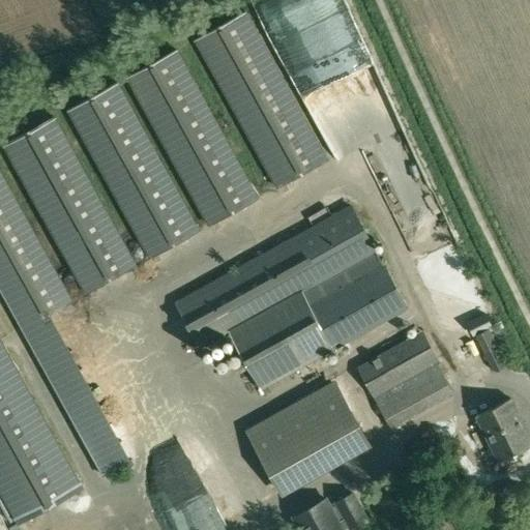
[(289,0),(281,3),(289,26),(311,18),(307,9),(319,5),(317,0),(289,0)]
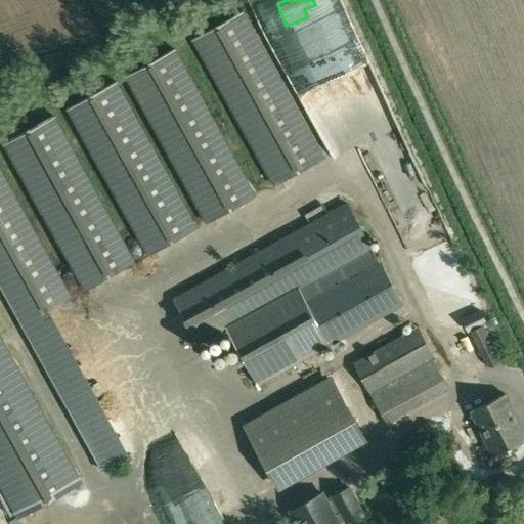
[(244,10),(194,38),(274,185),(323,159),(244,10)]
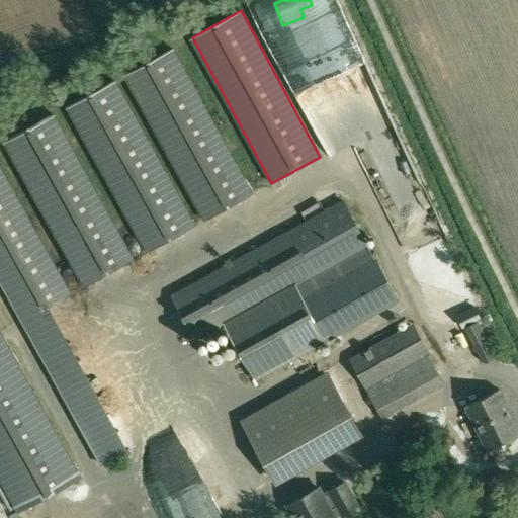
[(253,193),(173,47),(162,54),(124,73),(204,220),(253,193)]
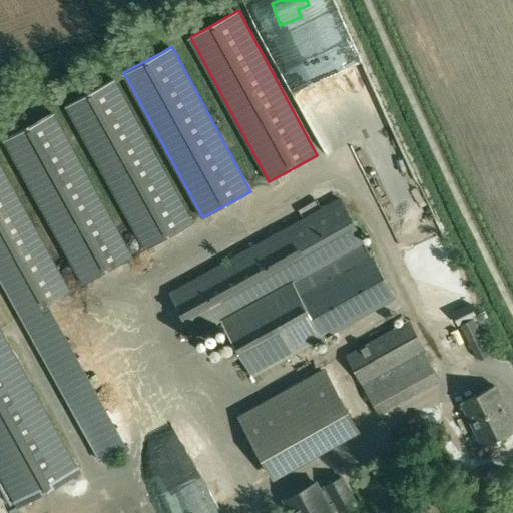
[(66,104),(144,248),(192,222),(114,78),(66,104)]
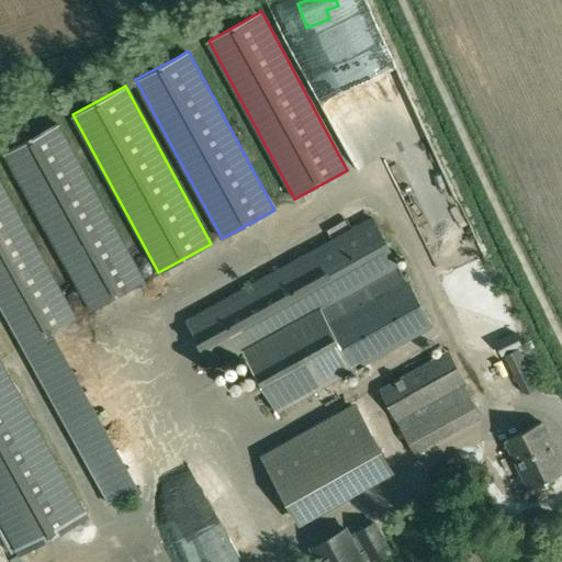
[(145,280),(58,122),(6,150),(92,308),(145,280)]
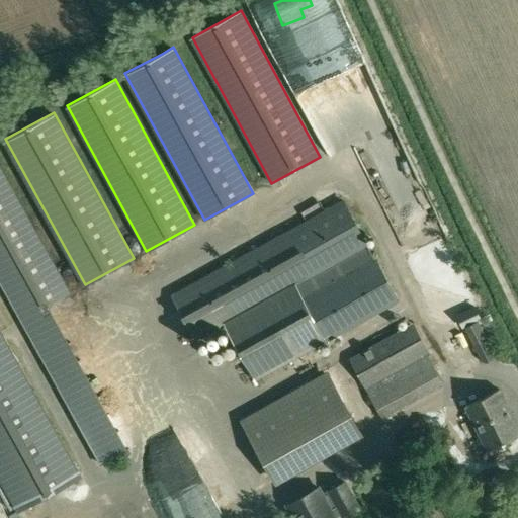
[(72,293),(0,162),(0,283),(20,322),(72,293)]
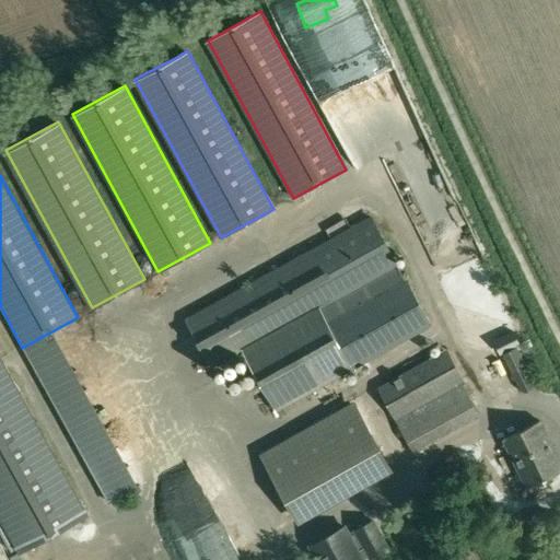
[(431,325),(393,254),(372,216),(182,321),(208,369),(240,351),(273,412),(431,325)]
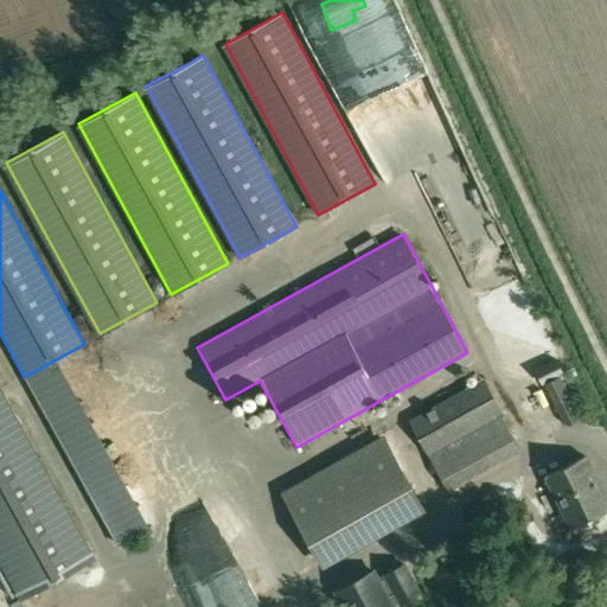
[(531,390),(544,384),(561,376),(568,372),(560,355),(523,374),(531,390)]
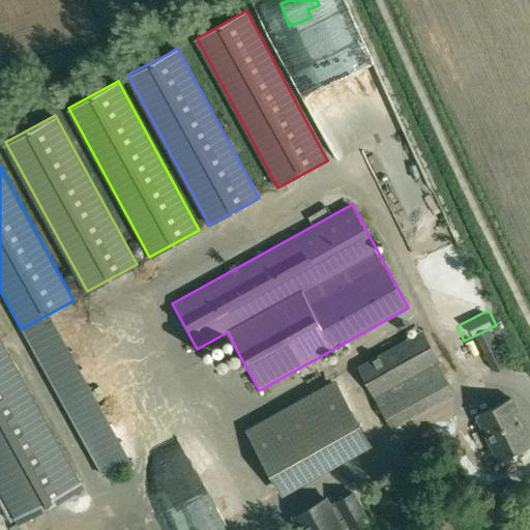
[(490,328),(475,335),(494,373),(507,365),(490,328)]
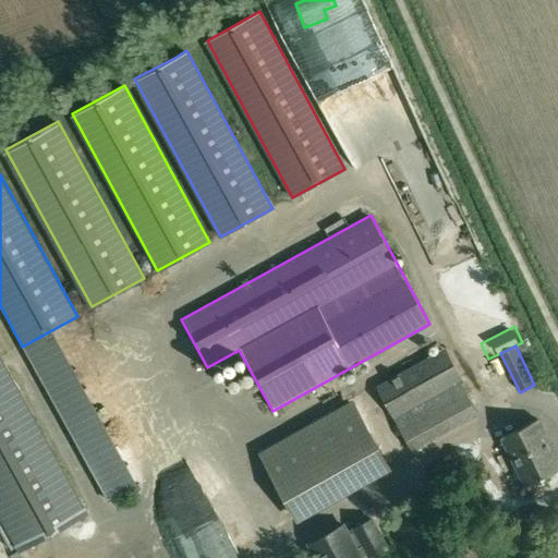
[(396,417),(461,383),(443,350),(378,386),(396,417)]
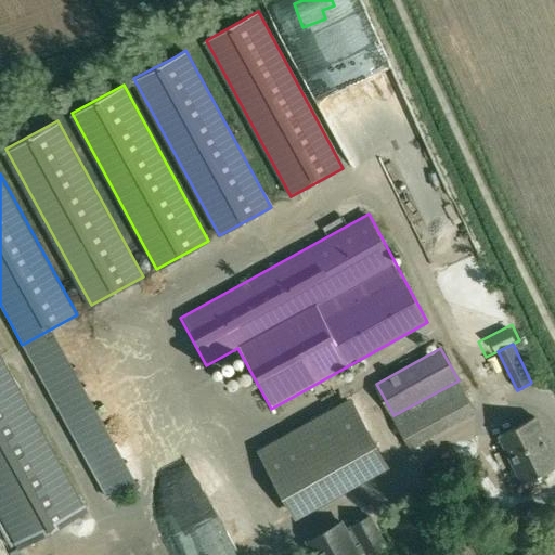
[(86,512),(0,356),(0,513),(20,549),(86,512)]
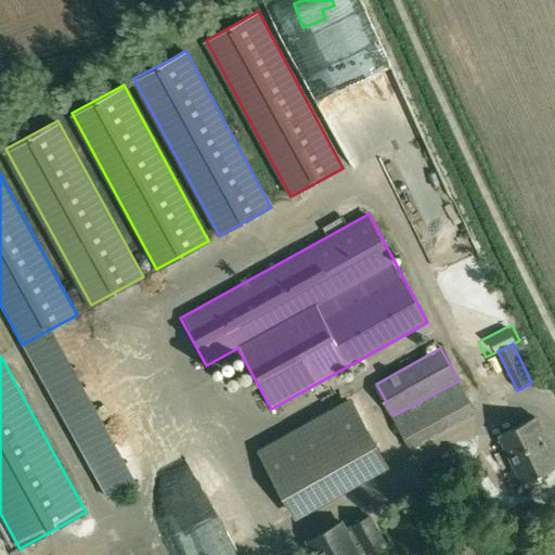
[(459,381),(394,415),(410,446),(475,410),(459,381)]
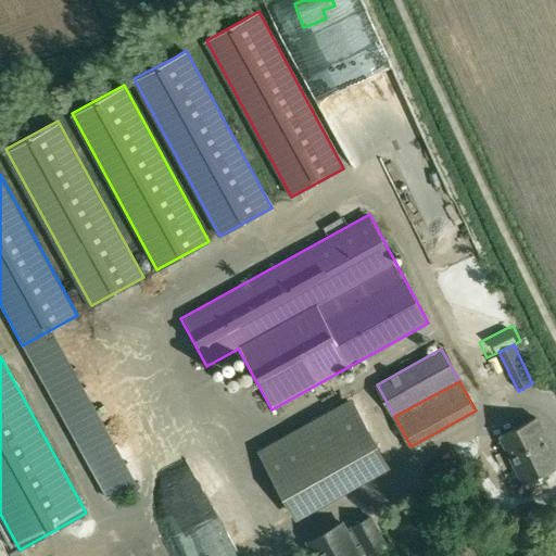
[(255,453),(295,523),(390,470),(350,400),(255,453)]
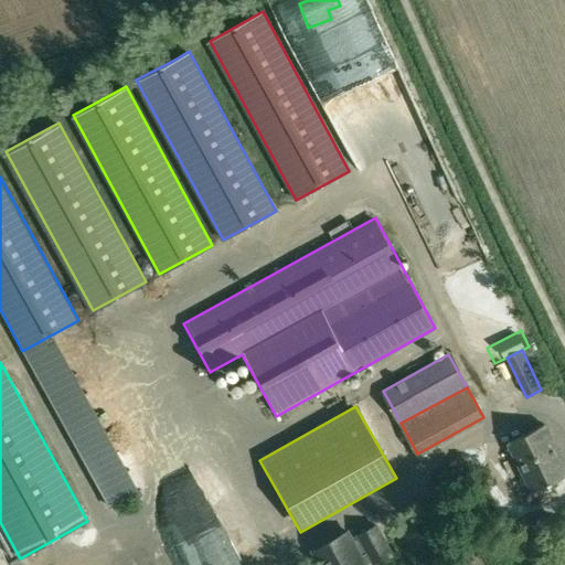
[(564,466),(545,425),(509,443),(534,492),(564,477),(564,466)]
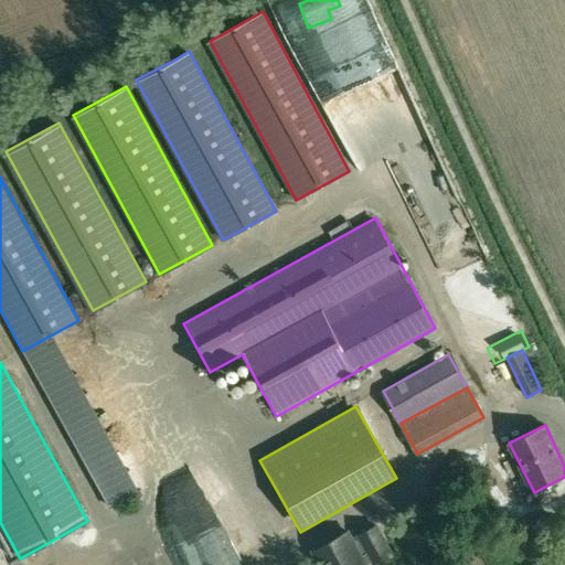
[(394,518),(438,491),(426,471),(382,497),(394,518)]
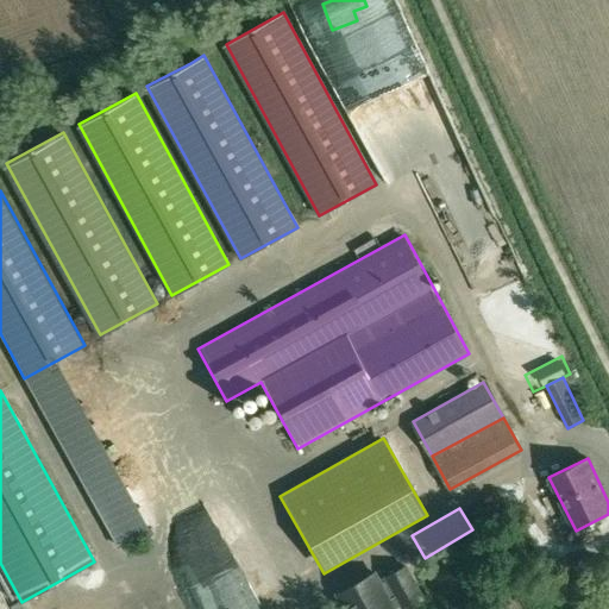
[(393,608),(401,604),(401,606),(420,596),(410,578),(405,567),(385,577),(396,597),(389,602),(374,573),(337,594),(345,608),(393,608)]
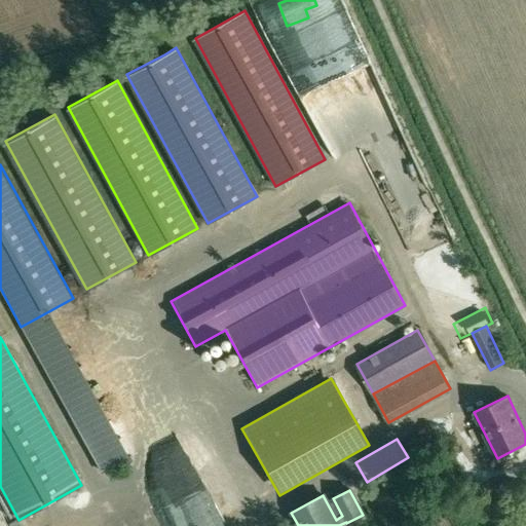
[(413,511),(423,525),(434,525),(440,522),(426,501),(413,511)]
